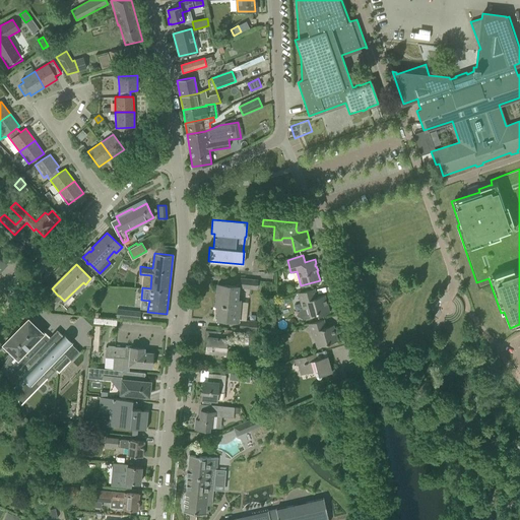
[(241,286),(256,288),(257,280),(242,278),(241,286)]
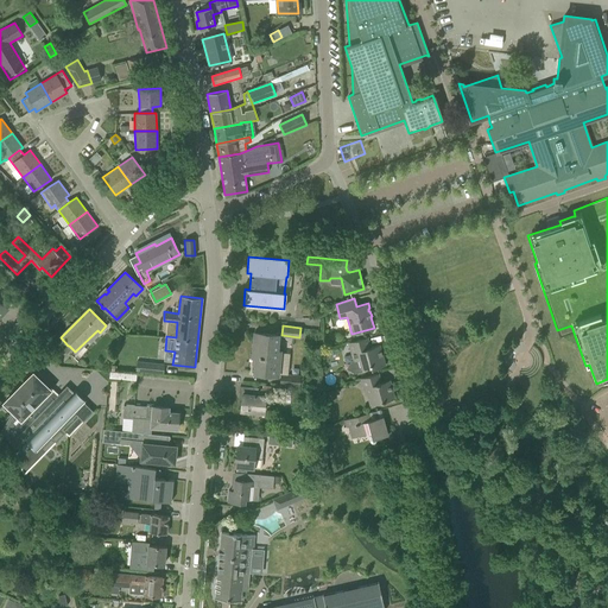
[(266,374),(278,375),(280,350),(277,350),(278,335),(266,334),(254,333),(252,356),(255,358),(254,373),(266,374)]
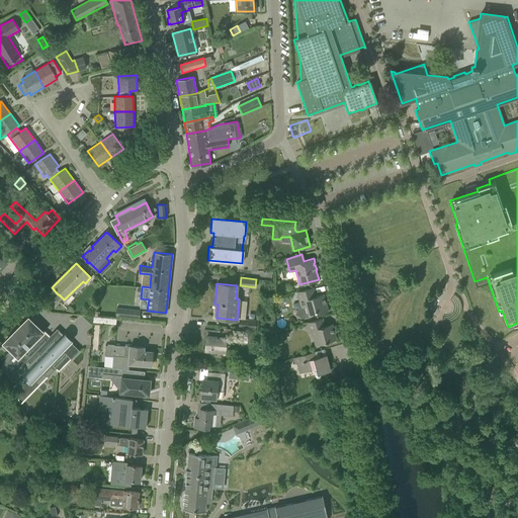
[(294,315),(301,319),(308,317),(310,314),(313,313),(314,316),(328,312),(323,293),(316,295),(313,287),(296,291),(300,307),(298,308),(294,315)]
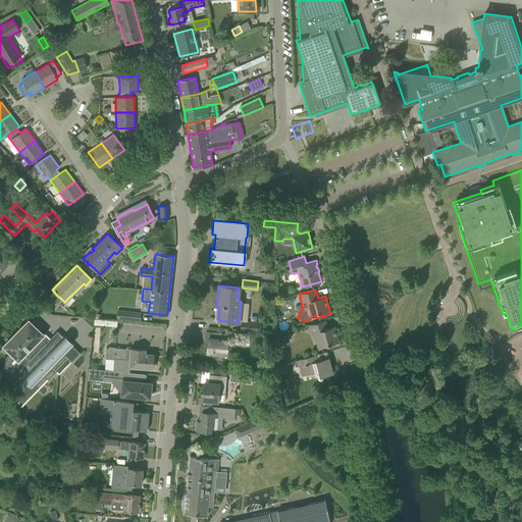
[(116,319),(140,321),(141,313),(117,310),(116,319)]
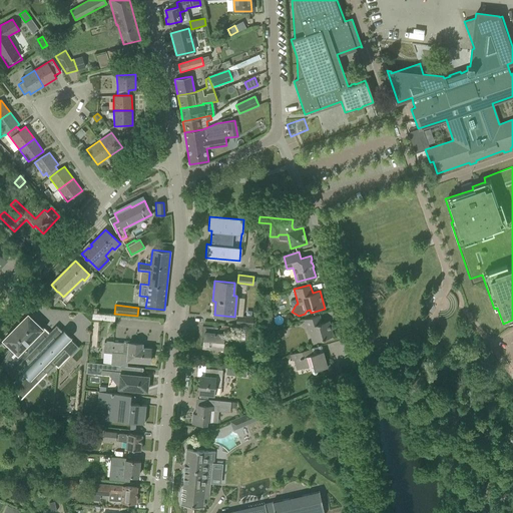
[(28,315),(3,340),(17,354),(4,367),(10,373),(9,374),(16,380),(18,378),(22,373),(35,386),(56,365),(55,364),(67,353),(70,356),(79,347),(70,339),(71,337),(64,330),(62,331),(56,326),(54,328),(48,323),(42,329),(28,315)]
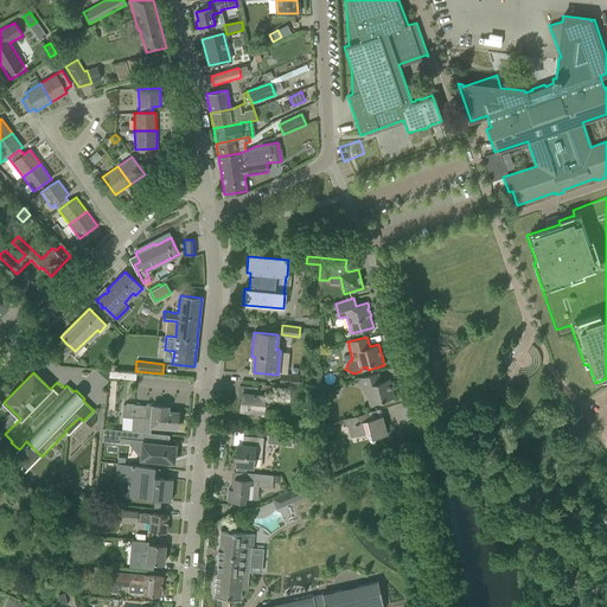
[(359,378),(364,393),(366,391),(370,404),(383,401),(394,397),(389,379),(381,382),(377,372),(366,376),(359,378)]
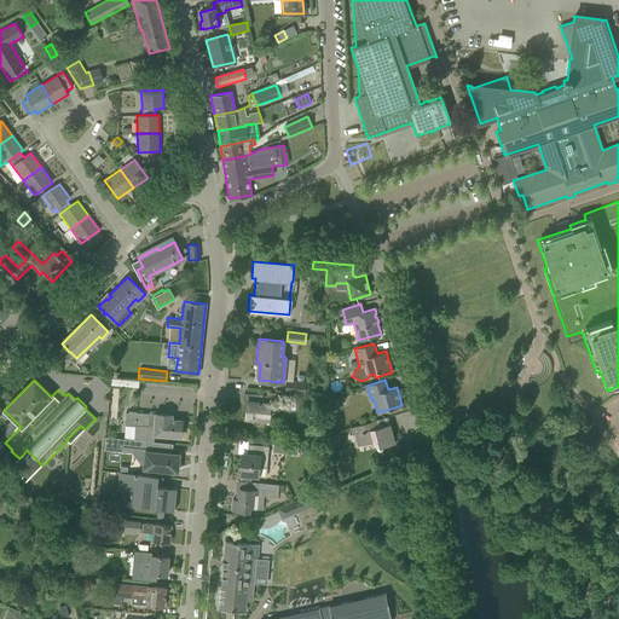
[(285,391),(304,393),(305,383),(287,381),(285,391)]
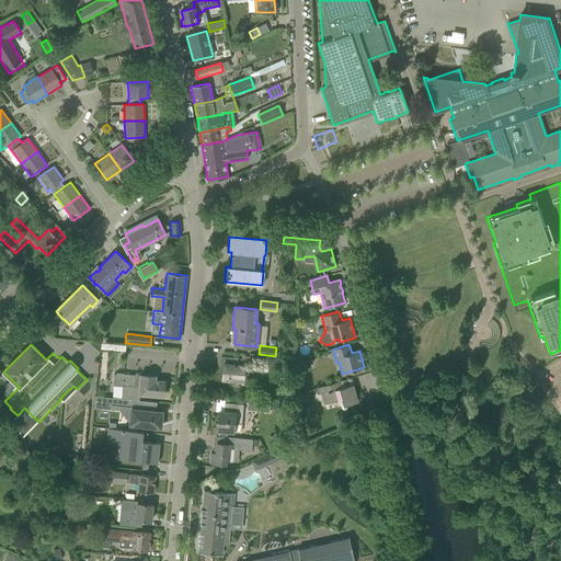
[(220,364),(224,364),(222,379),(233,380),(243,381),(244,365),(242,365),(242,358),(232,357),(221,356),(220,364)]
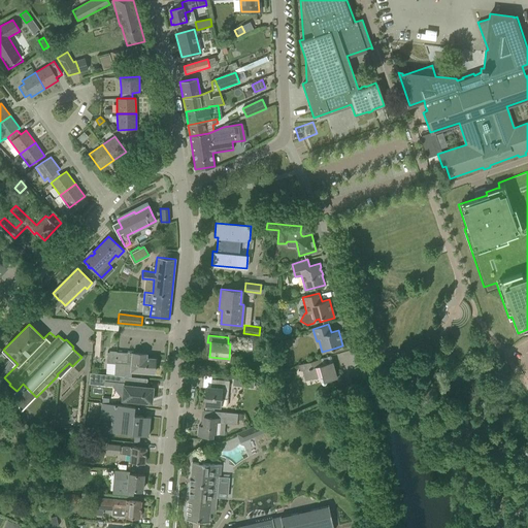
[(291,337),(283,339),(285,348),(292,345),(291,337)]
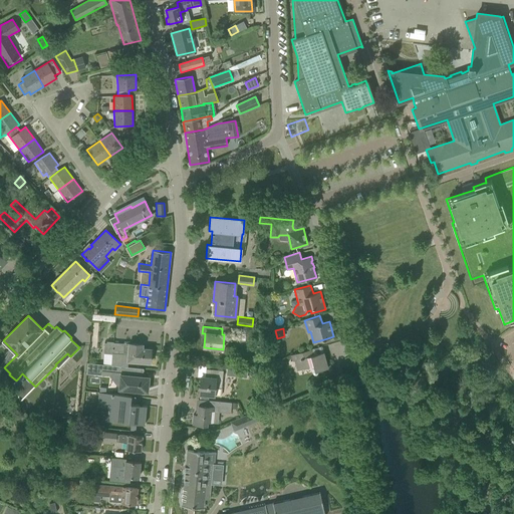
[(150,363),(151,349),(143,348),(143,344),(129,343),(113,342),(106,341),(106,342),(104,342),(103,353),(112,354),(110,365),(127,366),(127,361),(150,363)]
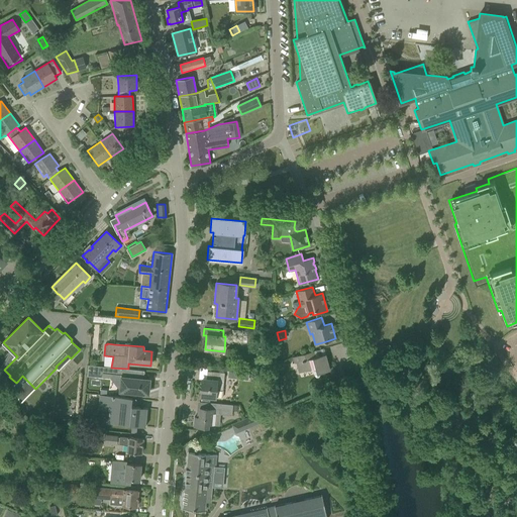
[(299,373),(312,369),(315,375),(316,376),(317,376),(319,375),(319,374),(319,373),(329,370),(325,354),(315,357),(313,351),(293,357),(295,364),(296,363),(299,373)]
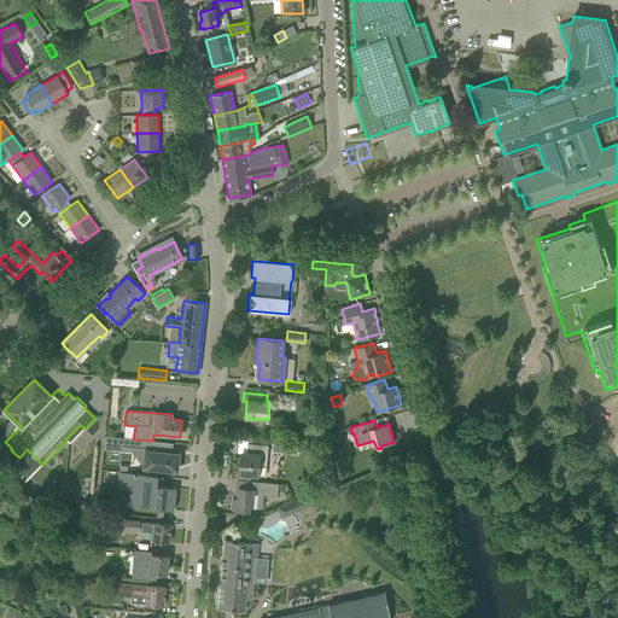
[(143,467),(176,471),(179,454),(172,453),(173,443),(153,441),(133,439),(105,436),(104,449),(130,452),(130,450),(145,452),(143,467)]
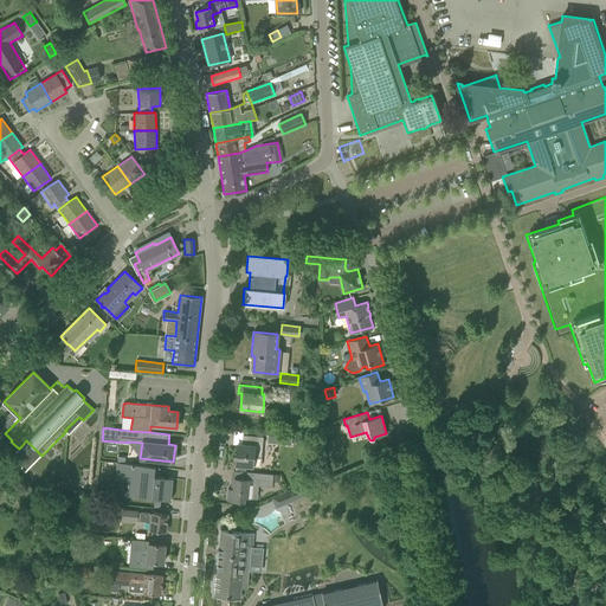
[(237,444),(234,464),(246,465),(252,466),(252,465),(260,466),(262,457),(263,437),(255,436),(243,434),(242,445),(237,444)]
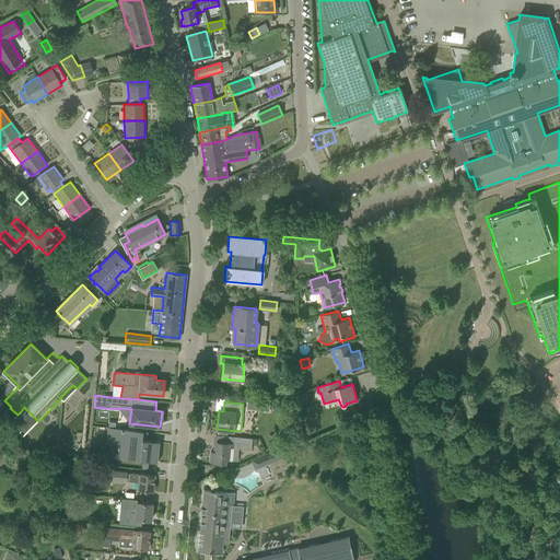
[(257,401),(256,410),(269,411),(269,404),(257,401)]
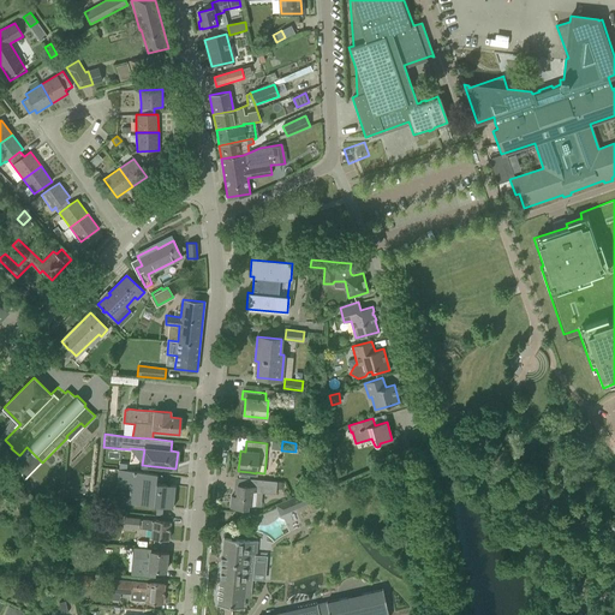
[(125,470),(124,488),(130,488),(127,503),(161,507),(173,508),(175,485),(156,483),(157,473),(145,472),(125,470)]
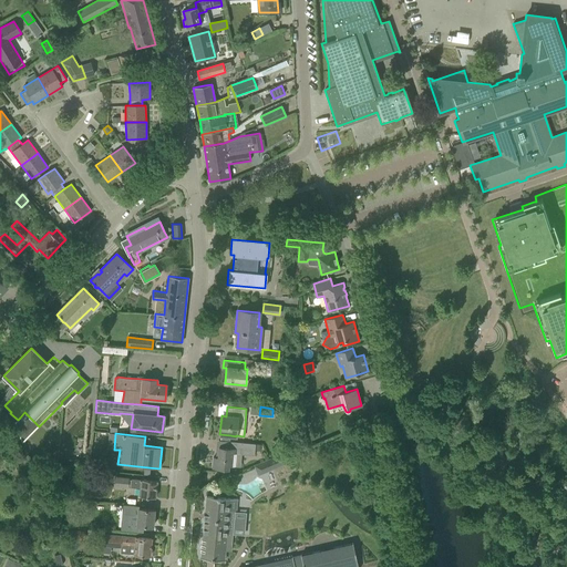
[(217,457),(213,457),(212,468),(228,470),(229,466),(235,466),(236,454),(255,455),(255,444),(230,442),(229,447),(218,447),(217,457)]
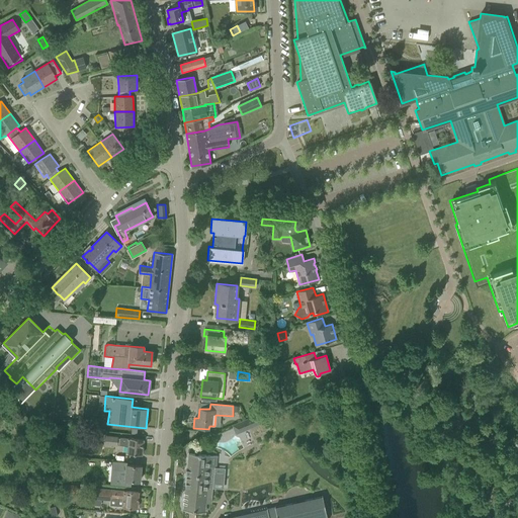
[(232,424),(236,434),(265,421),(261,412),(232,424)]
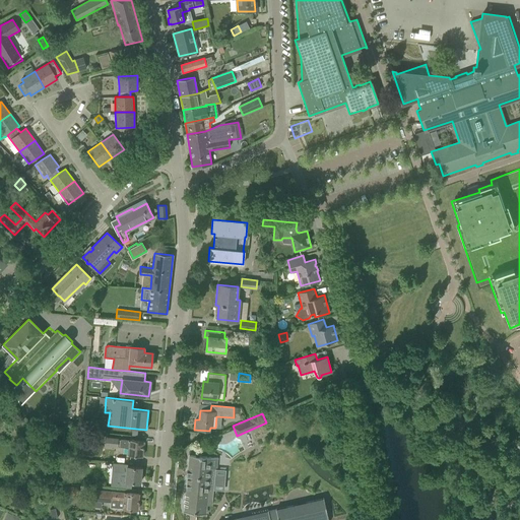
[(119,447),(128,448),(128,455),(142,457),(143,441),(129,440),(106,437),(105,446),(117,447),(117,446),(120,446),(119,447)]
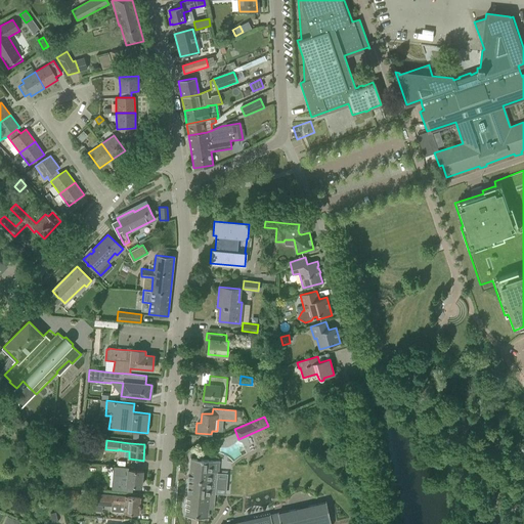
[(190,459),(185,516),(189,516),(189,518),(198,519),(198,517),(207,518),(208,506),(214,507),(217,472),(218,472),(219,462),(220,462),(201,460),(201,459),(198,459),(198,460),(190,459)]
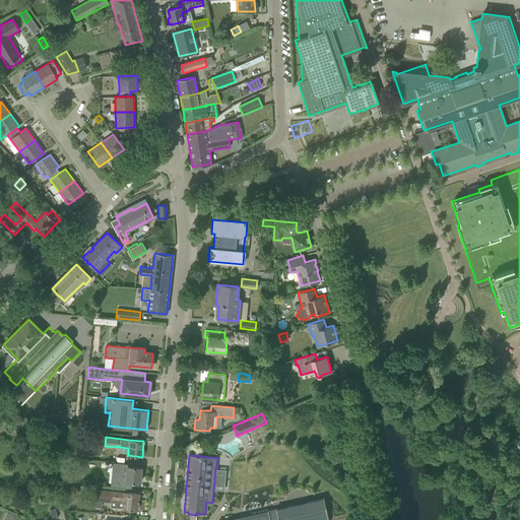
[(112,480),(111,486),(123,488),(131,488),(132,482),(140,483),(141,467),(131,467),(128,466),(128,464),(118,463),(113,463),(113,471),(112,480)]
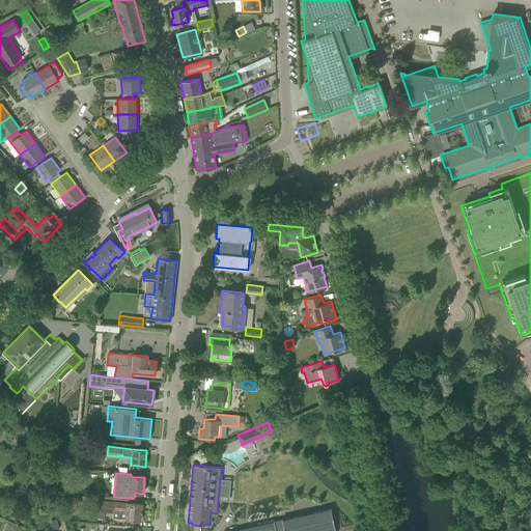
[(64,503),(79,505),(80,497),(65,496),(64,503)]
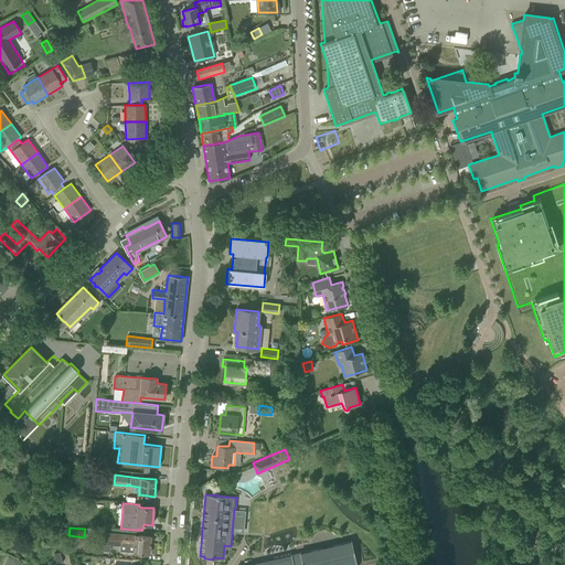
[(120,552),(126,552),(138,553),(149,554),(151,536),(140,535),(100,532),(100,543),(120,545),(119,551),(120,552)]
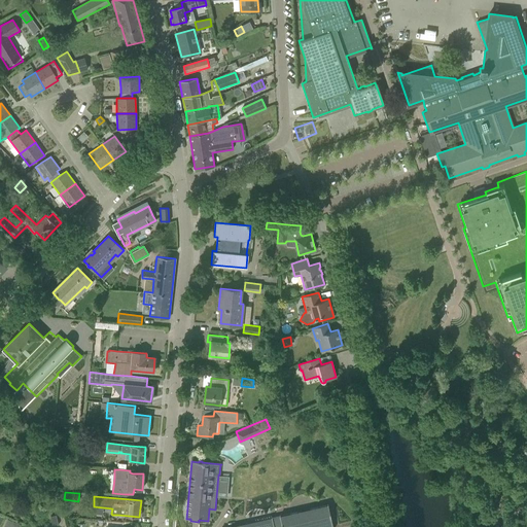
[(232,526),(331,526),(327,504),(232,526)]
